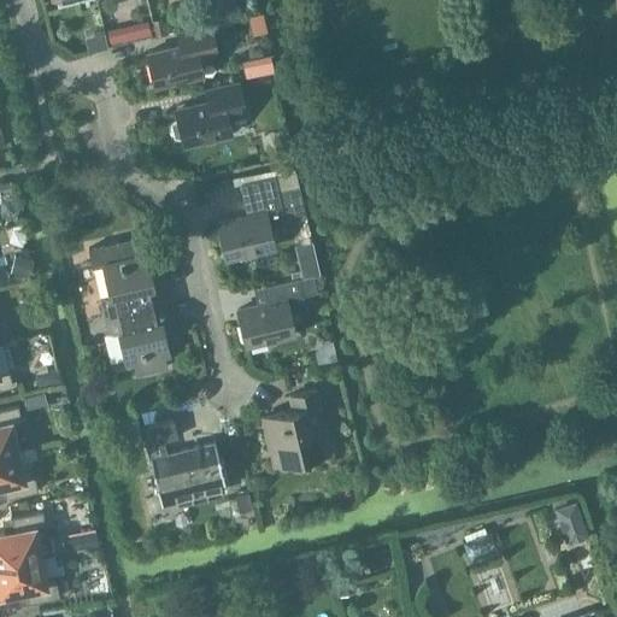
[(238,0),(236,0),(201,9),(204,22),(241,13),(238,0)]
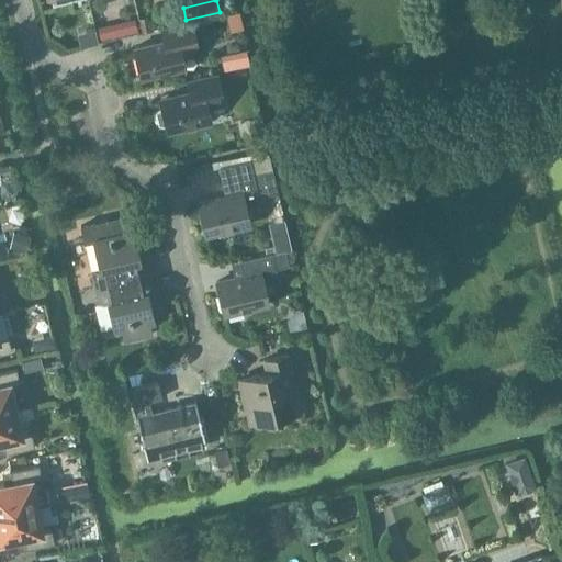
[(147,18),(137,20),(141,32),(149,30),(147,18)]
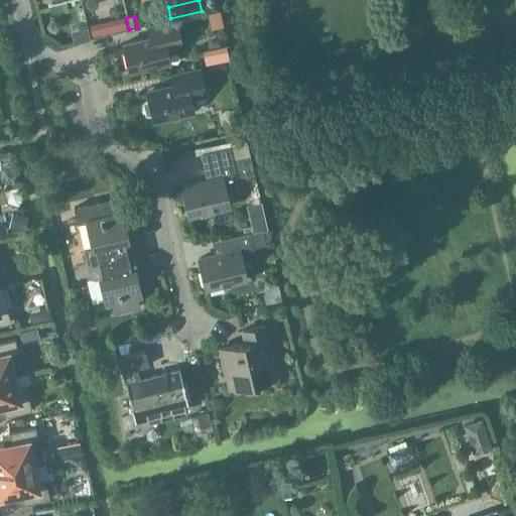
[(165,48),(180,44),(174,19),(147,26),(150,37),(123,44),(129,72),(168,62),(165,48)]
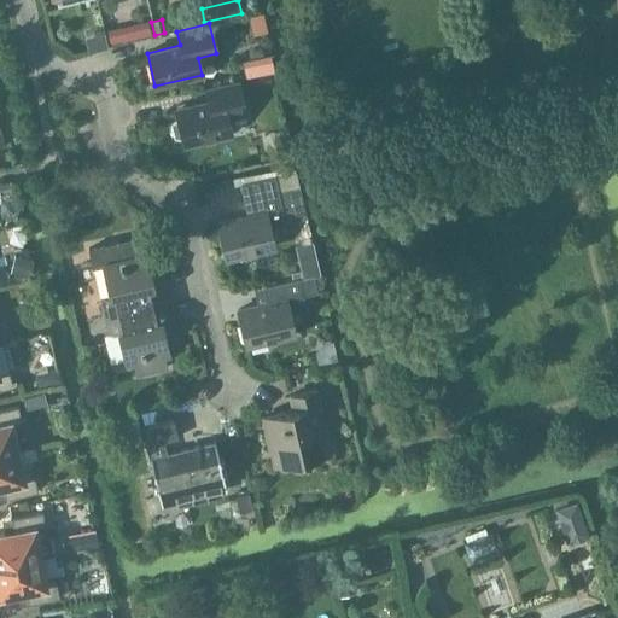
[(121,28),(106,31),(110,46),(124,42),(121,28)]
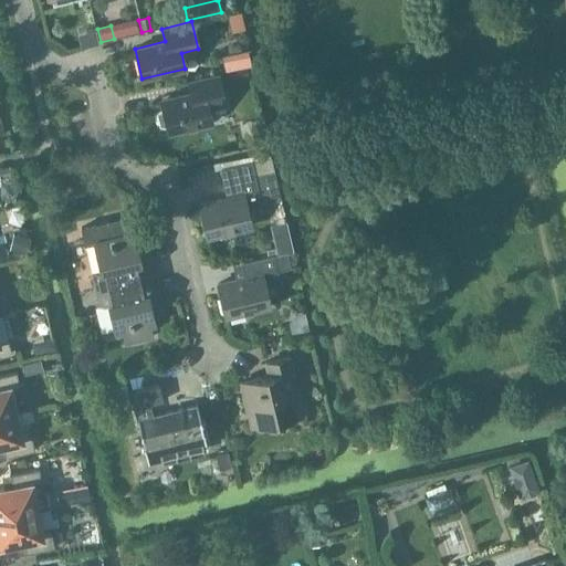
[(234,53),(221,56),(224,72),(238,69),(234,53)]
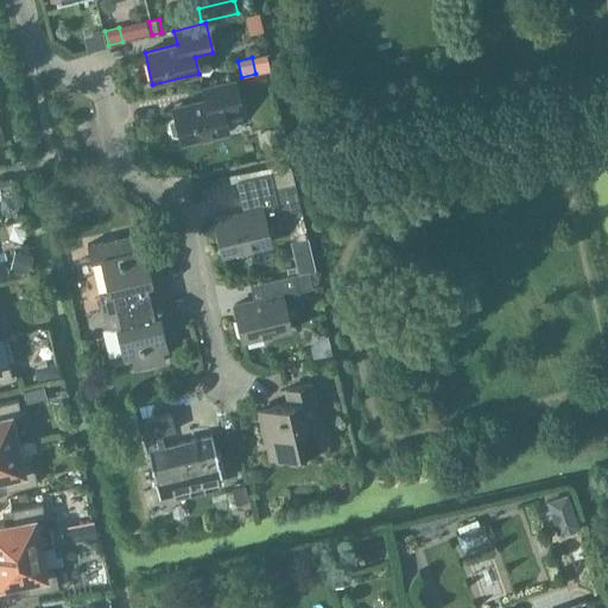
[(266,73),(253,75),(255,83),(267,81),(266,73)]
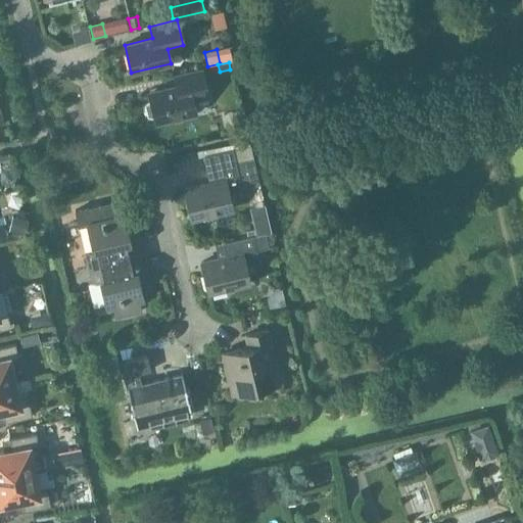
[(148,113),(153,114),(155,122),(194,112),(191,98),(207,94),(201,68),(173,76),(176,87),(148,94),(150,100),(145,103),(148,113)]
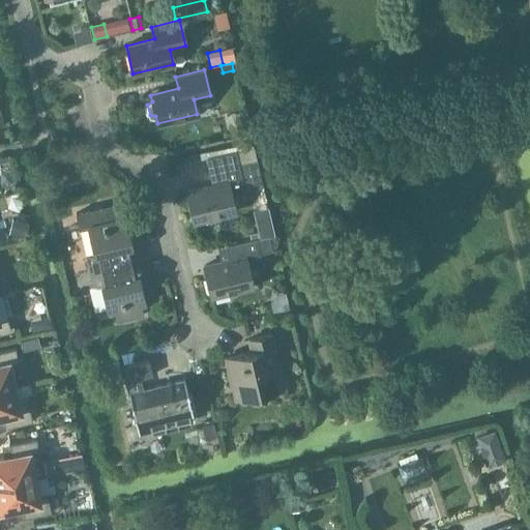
[(208,171),(211,185),(185,192),(193,223),(234,212),(230,194),(261,186),(255,160),(208,171)]
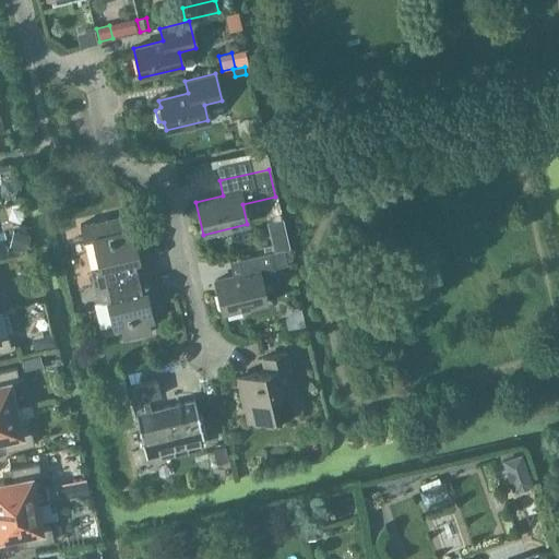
[(0,210),(11,206),(7,193),(0,195),(0,210)]
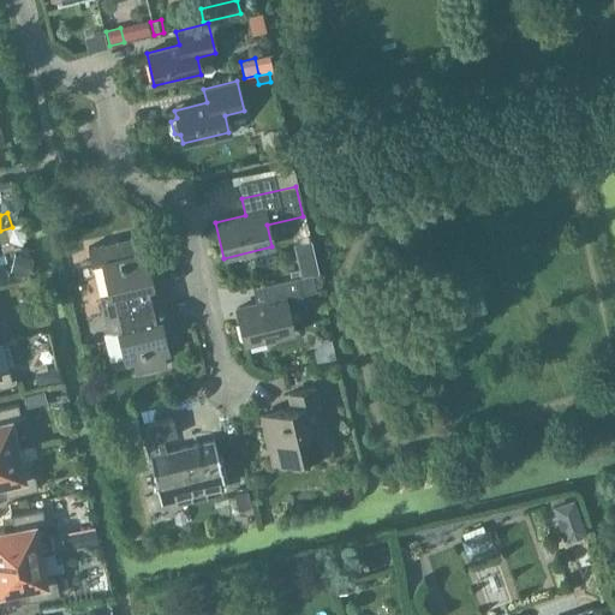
[(144,251),(121,257),(118,240),(88,248),(91,264),(100,262),(107,294),(99,297),(103,315),(166,299),(162,281),(151,284),(144,251)]
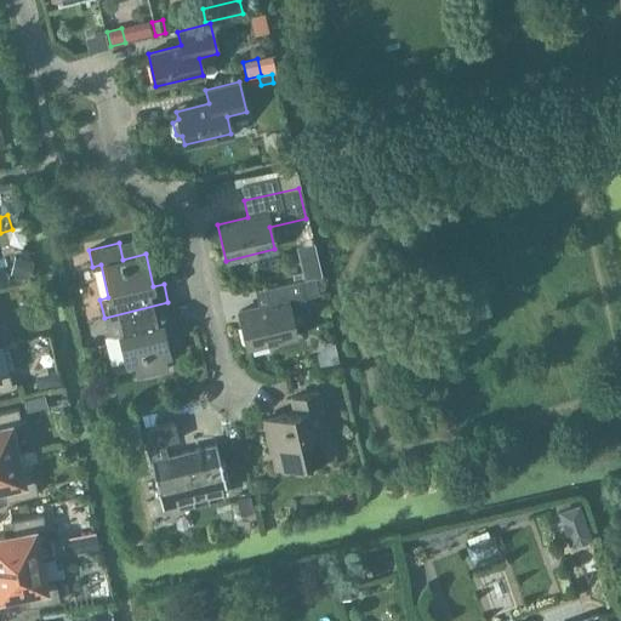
[(18,257),(13,275),(29,278),(33,261),(18,257)]
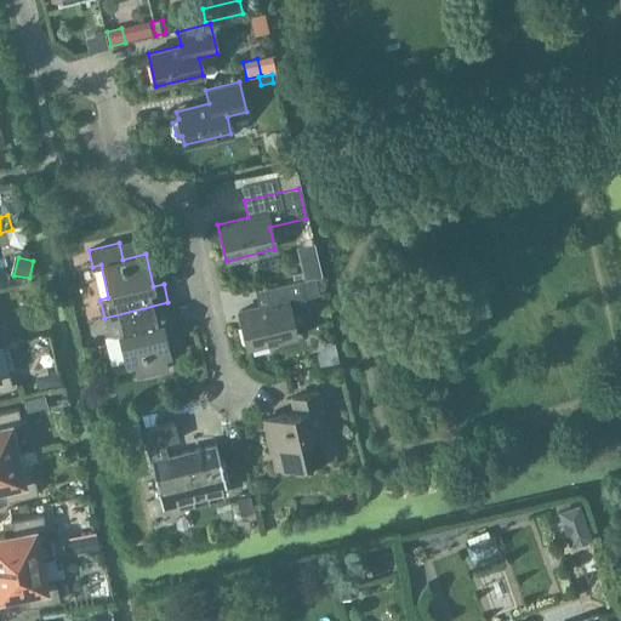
[(313,277),(301,279),(265,288),(268,305),(238,312),(246,348),(295,336),(290,314),(306,311),(303,296),(317,294),(313,277)]
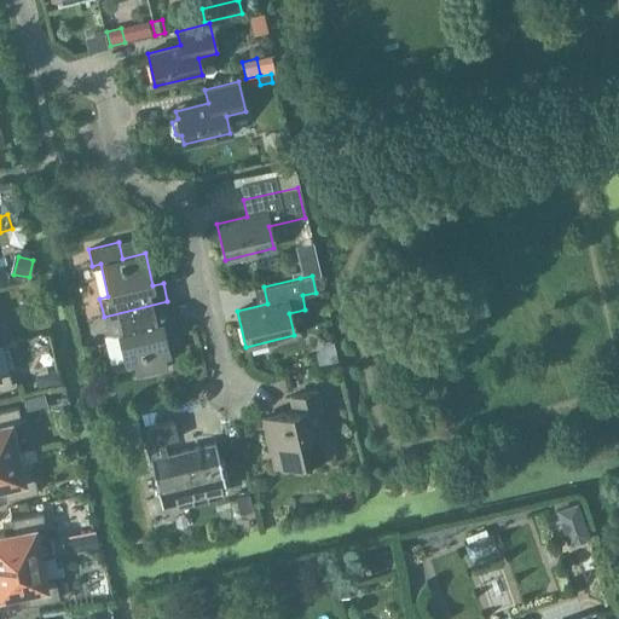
[(167,301),(104,317),(108,335),(116,333),(123,365),(132,363),(136,375),(145,375),(157,372),(167,368),(165,356),(169,354),(162,322),(171,320),(167,301)]
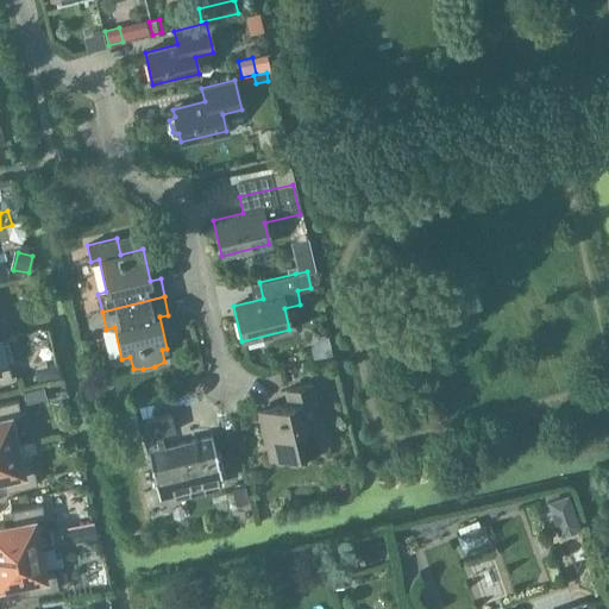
[(50,364),(46,371),(49,378),(61,375),(57,363),(50,364)]
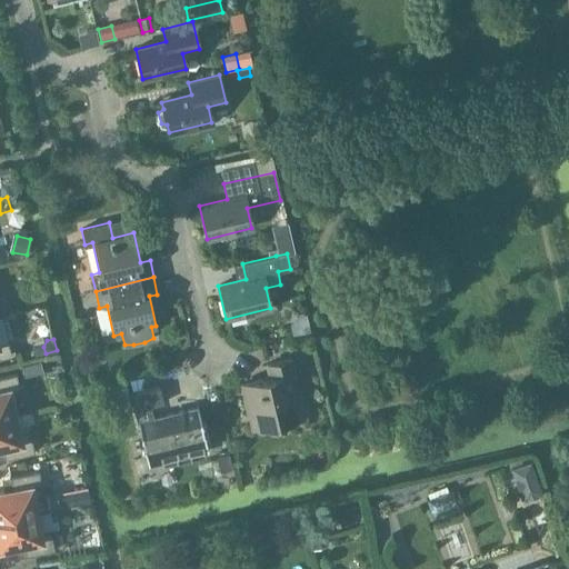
[(0,343),(0,358),(11,356),(8,341),(0,343)]
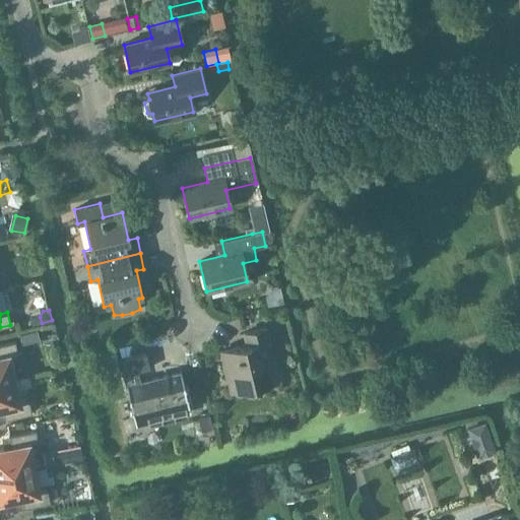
[(261,384),(277,380),(265,328),(244,333),(246,345),(220,351),(230,391),(247,387),(247,388),(261,384)]
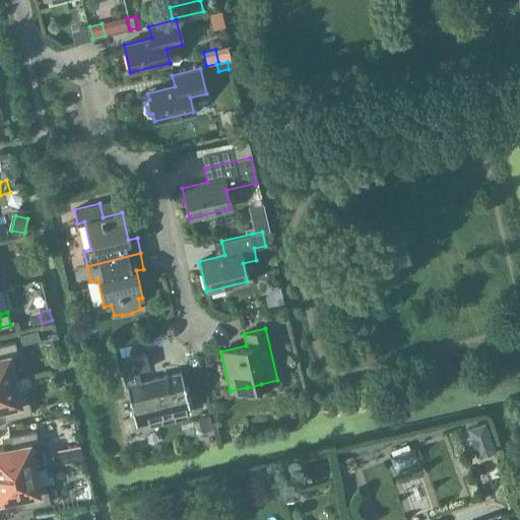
[(36,330),(19,334),(21,344),(39,340),(36,330)]
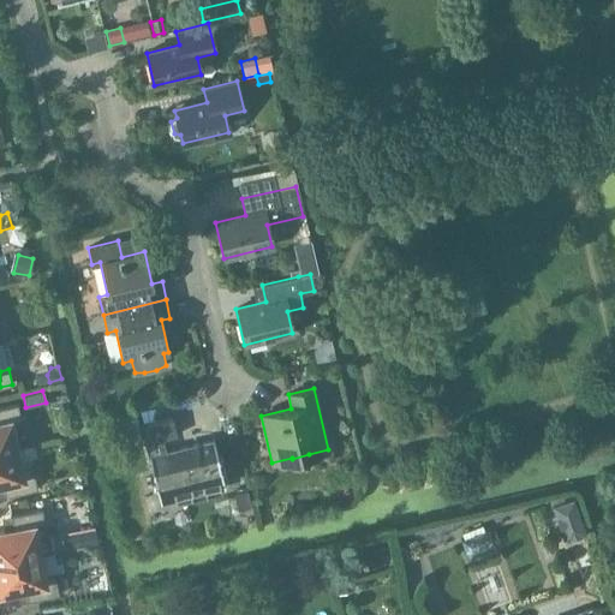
[(0,453),(16,449),(10,423),(21,419),(17,405),(0,407),(0,453)]
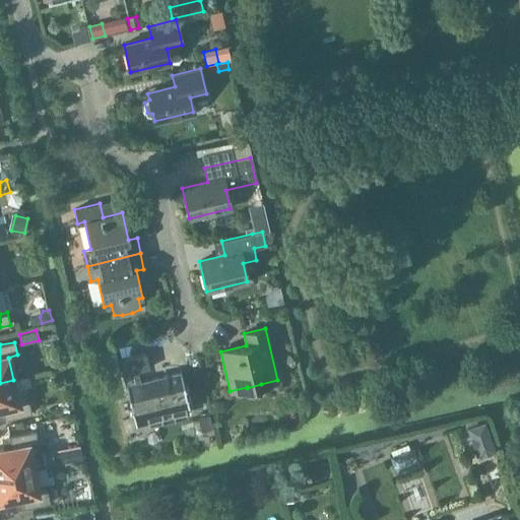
[(119,360),(134,425),(189,412),(180,373),(139,382),(137,372),(148,369),(144,353),(119,360)]
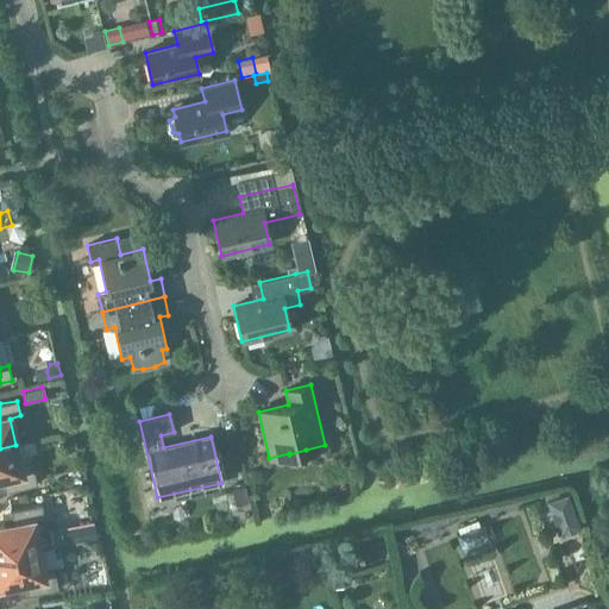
[(19,462),(16,445),(0,449),(0,478),(2,478),(6,493),(37,484),(31,459),(19,462)]
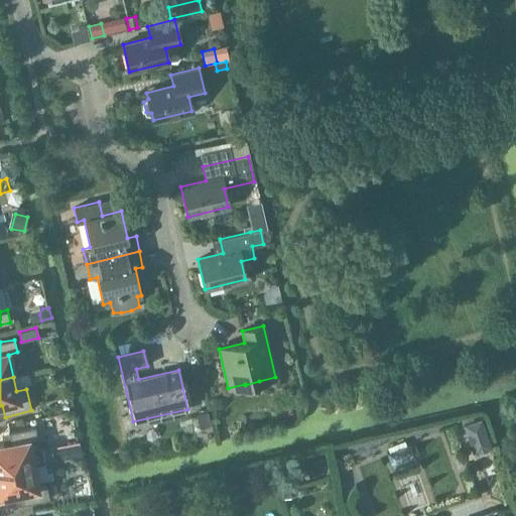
[(207,412),(197,414),(200,427),(210,425),(207,412)]
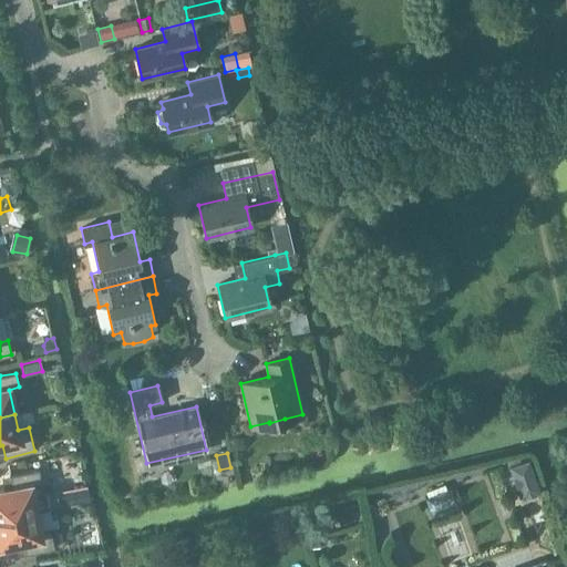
[(527,461),(509,467),(521,500),(538,493),(527,461)]
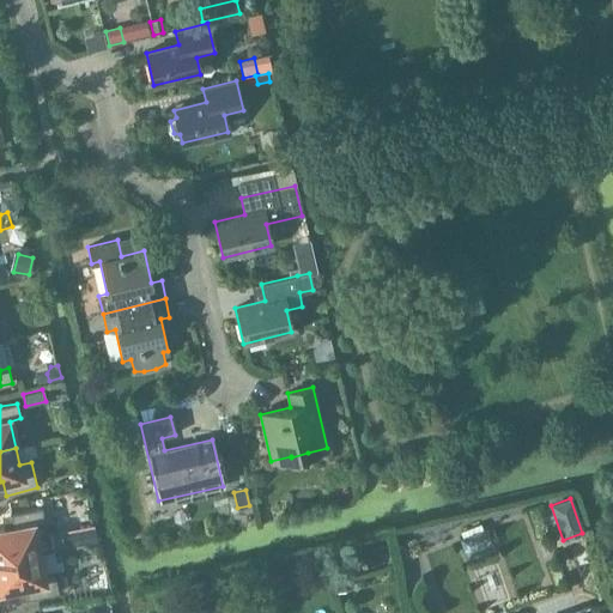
[(49,534),(47,534),(41,508),(10,514),(13,528),(0,530),(0,560),(38,553),(53,550),(49,534)]
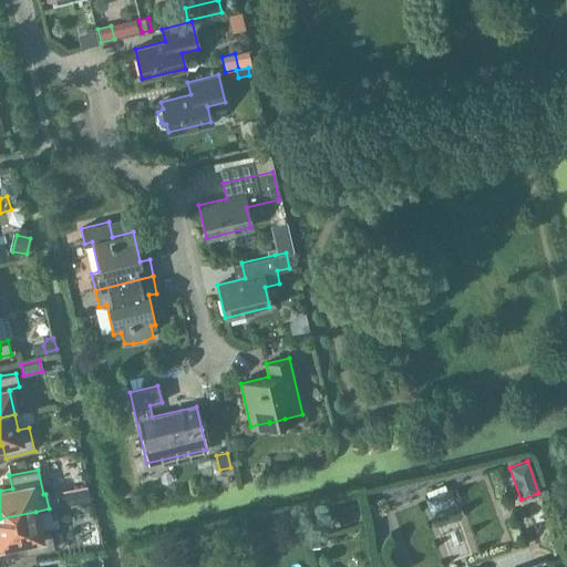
[(421,484),(425,497),(437,493),(449,488),(444,478),(421,484)]
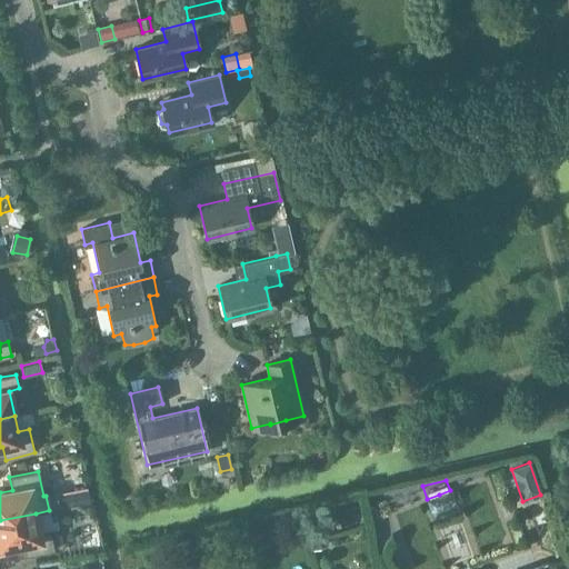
[(86,487),(73,490),(77,505),(89,501),(86,487)]
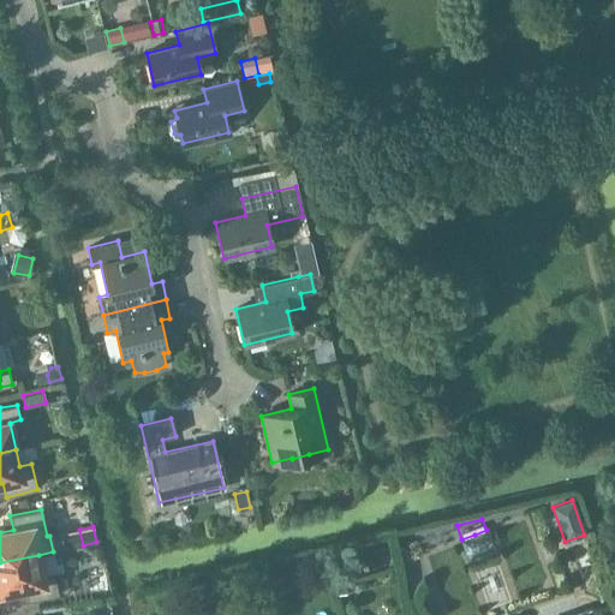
[(475,535),(461,539),(467,559),(494,549),(487,530),(475,535)]
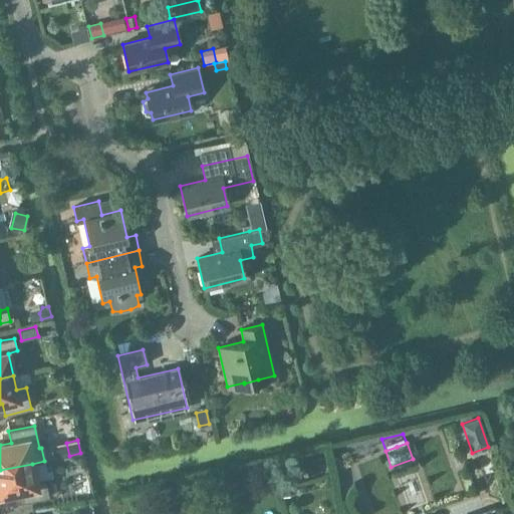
[(318,450),(302,455),(305,464),(321,459),(318,450)]
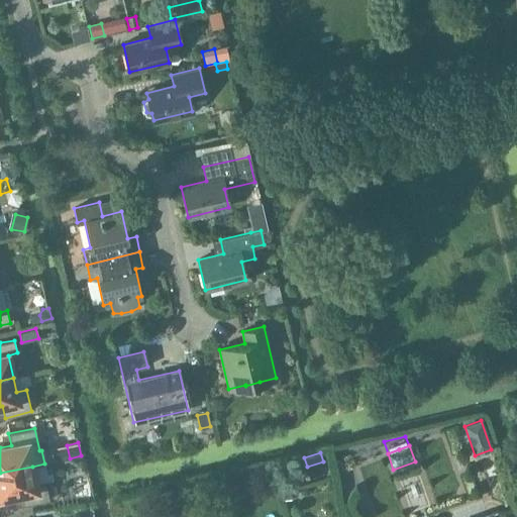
[(37,490),(32,467),(0,473),(0,498),(20,494),(22,506),(49,501),(46,488),(37,490)]
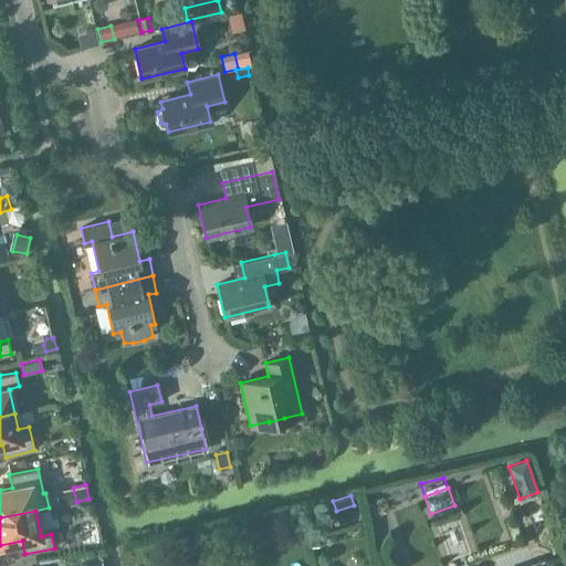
[(325,511),(303,519),(312,546),(324,542),(320,526),(329,523),(325,511)]
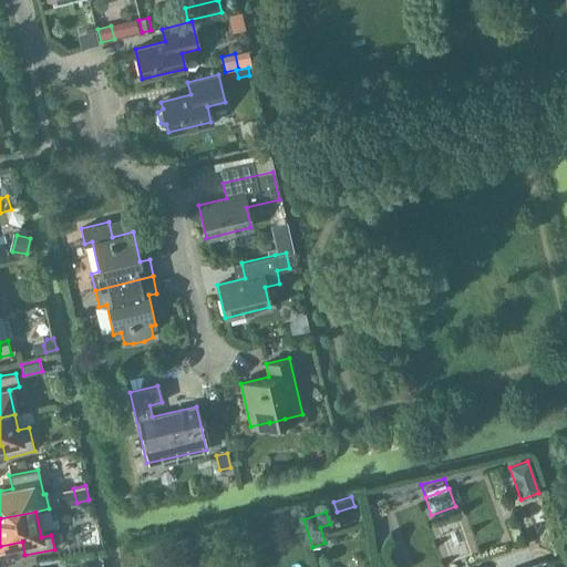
[(446,547),(470,545),(466,514),(444,515),(446,547)]
